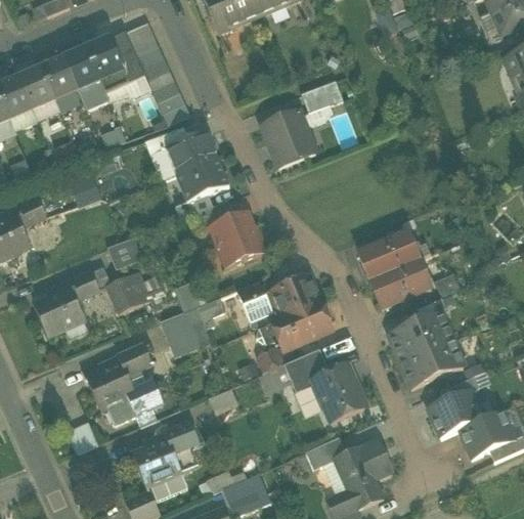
[(41,3),(47,16),(70,7),(67,0),(49,0),(41,3)]
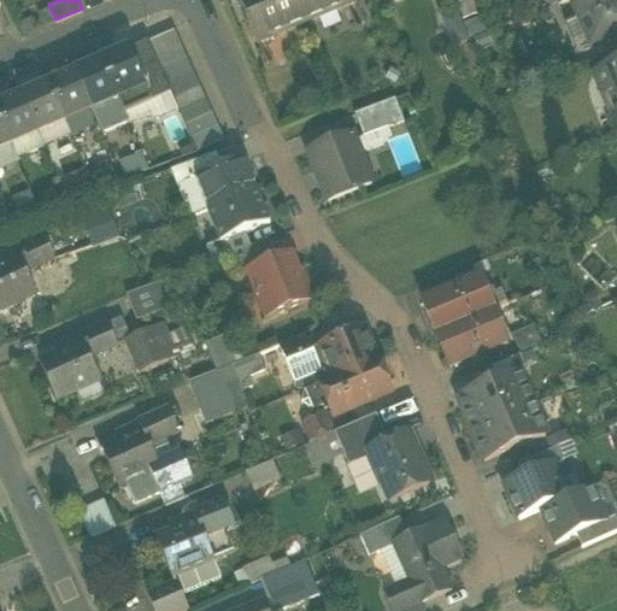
[(256,39),(306,18),(298,0),(240,0),(256,39)]
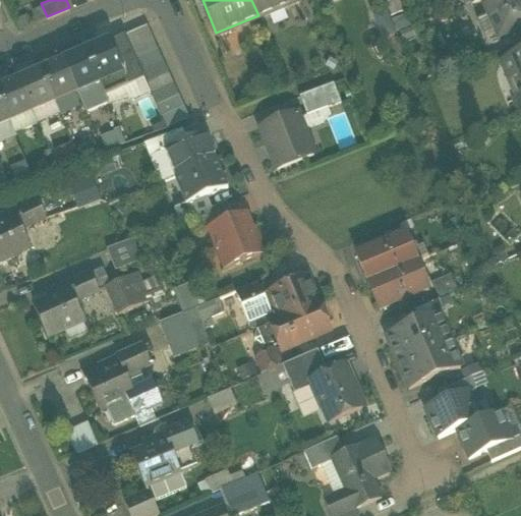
[(251,0),(258,15),(294,0),(251,0)]
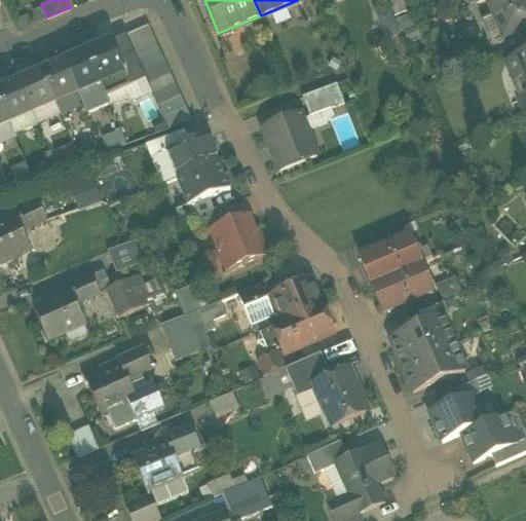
[(390,7),(393,14),(409,8),(405,0),(387,0),(390,7)]
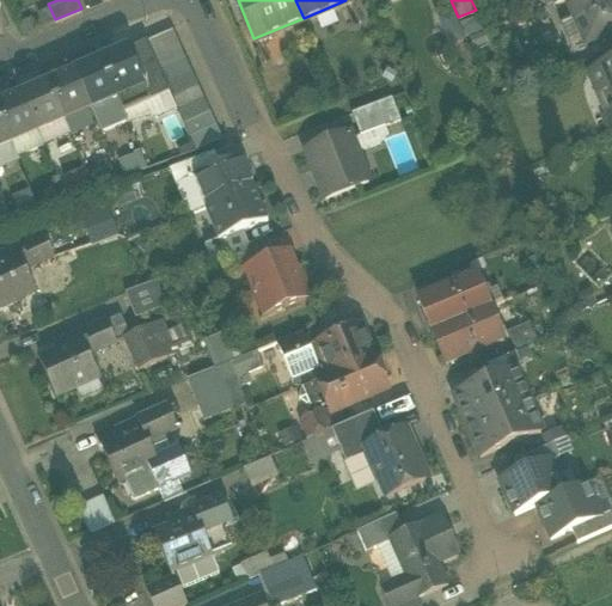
[(569,0),(585,40),(611,28),(611,0),(569,0)]
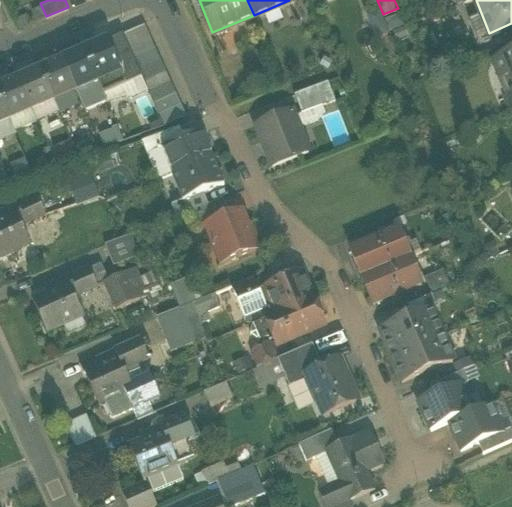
[(366,13),(376,35),(390,29),(385,17),(383,14),(380,7),(366,13)]
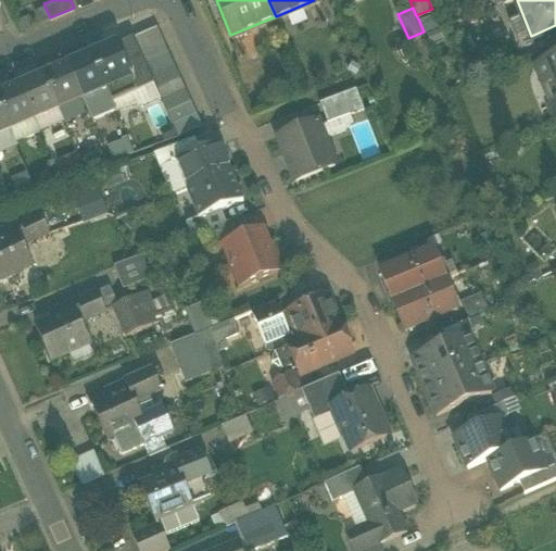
[(434,12),(418,19),(424,32),(440,25),(434,12)]
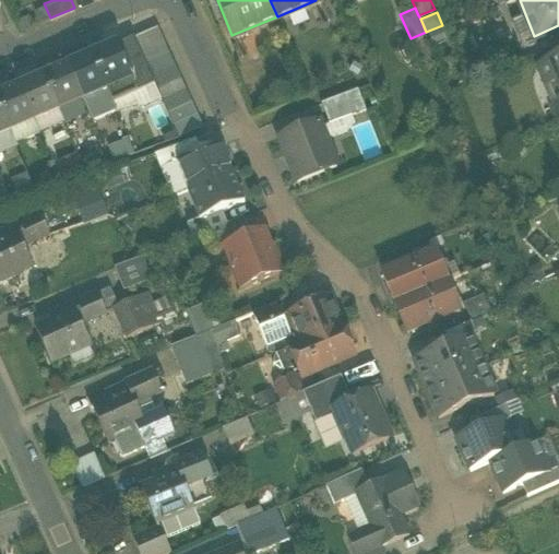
[(133,35),(140,48),(163,37),(157,24),(133,35)]
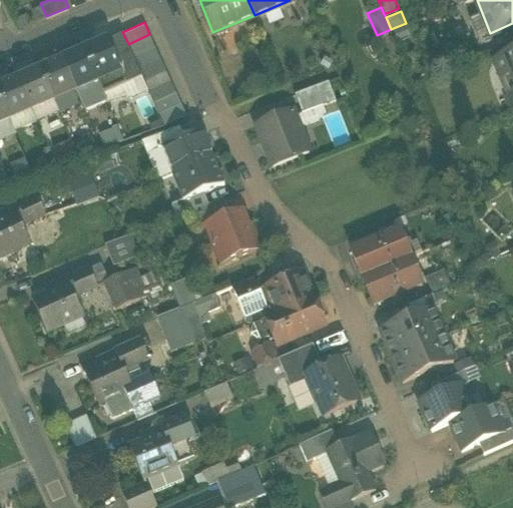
[(109,38),(114,49),(128,44),(122,32),(109,38)]
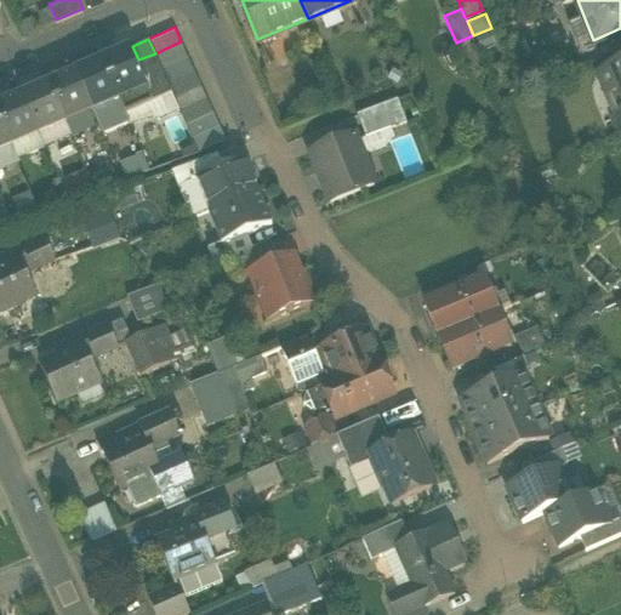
[(155,53),(161,69),(188,57),(181,41),(155,53)]
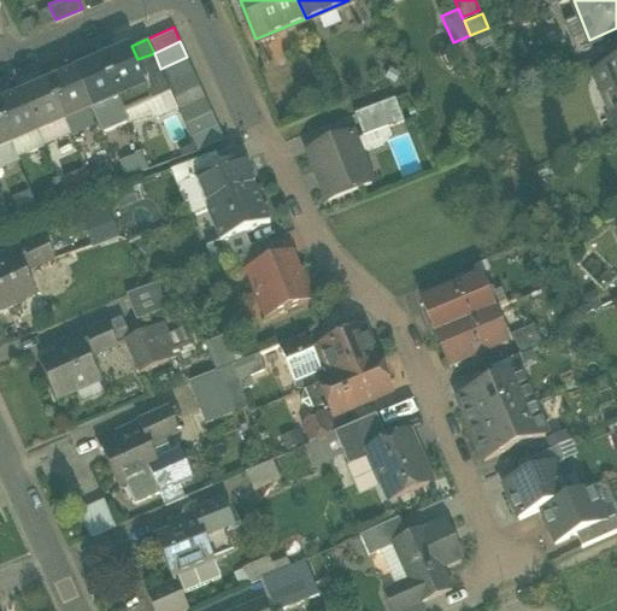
[(101,56),(117,94),(146,81),(147,81),(137,59),(131,46),(130,43),(101,56)]
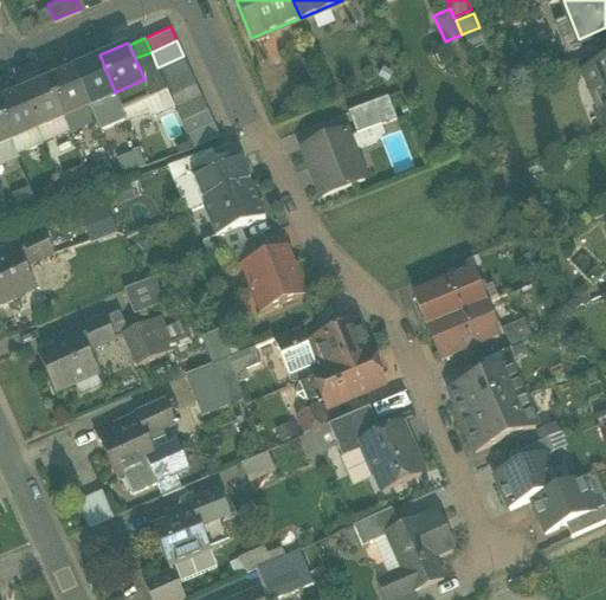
[(158,68),(152,52),(135,58),(144,79),(143,79),(150,95),(167,86),(163,81),(158,68)]
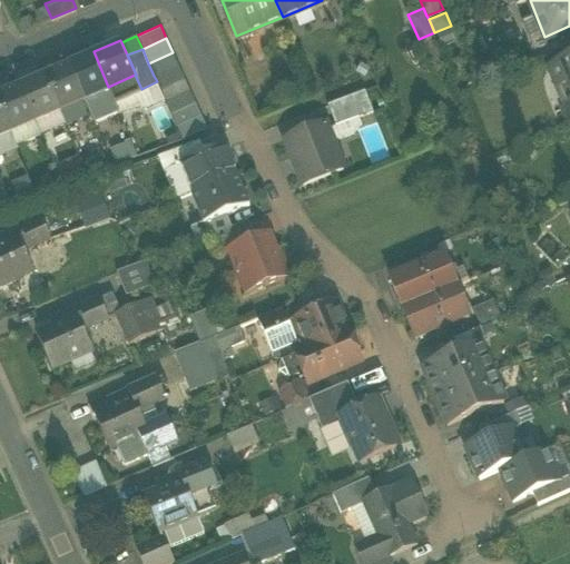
[(69,62),(84,97),(108,87),(94,51),(69,62)]
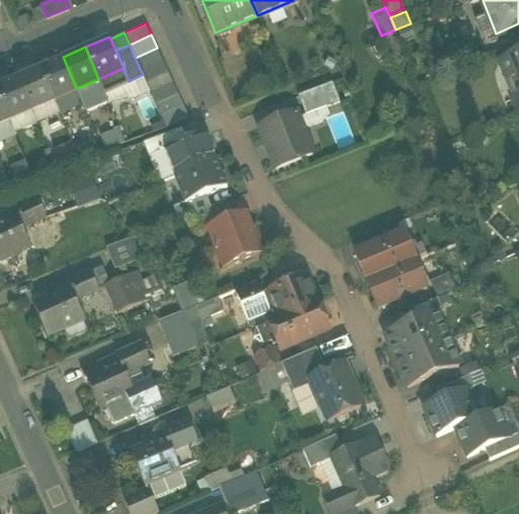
[(135,58),(140,69),(162,59),(157,48),(135,58)]
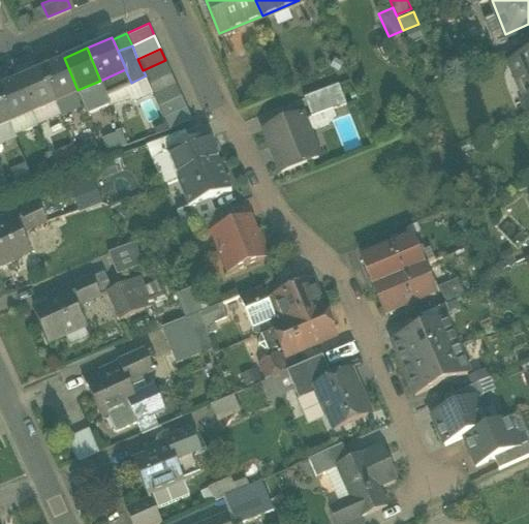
[(526,97),(526,98),(528,96),(528,52),(510,60),(517,74),(521,72),(528,93),(528,94),(525,96),(526,97)]
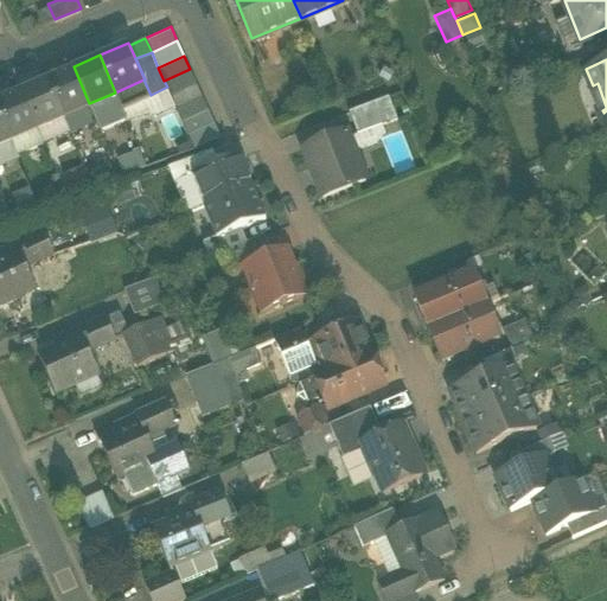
[(74,66),(46,78),(63,115),(87,104),(89,103),(74,66)]
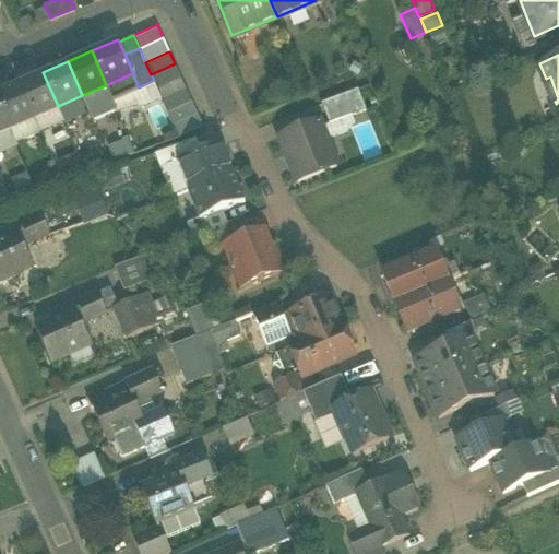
[(154,80),(156,85),(180,75),(175,63),(151,74),(154,80)]
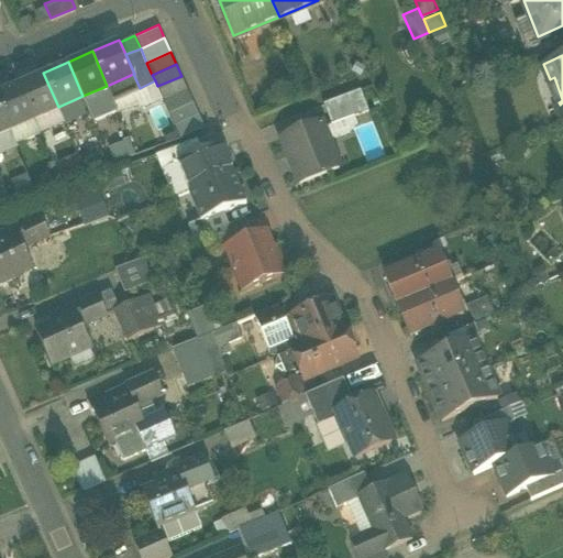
[(19,83),(33,117),(58,107),(43,73),(19,83)]
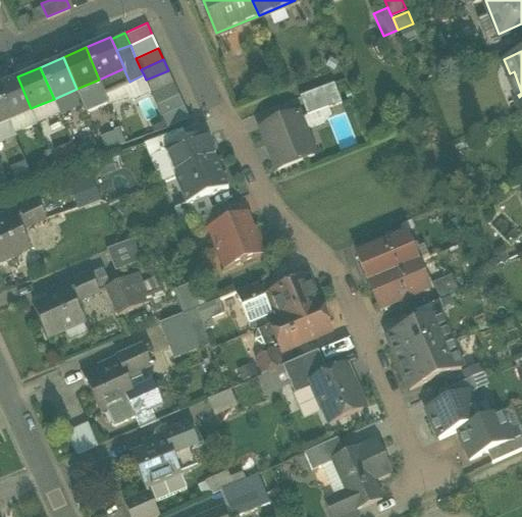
[(129,82),(123,68),(99,80),(105,92),(129,82)]
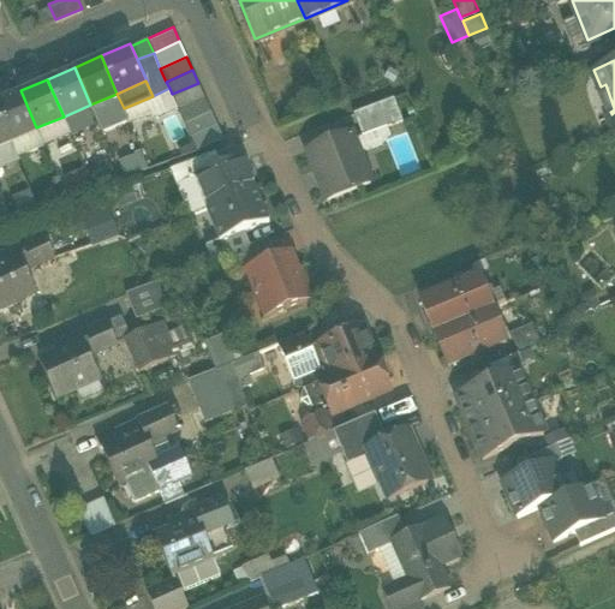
[(178,106),(178,107),(204,96),(198,83),(172,94),(178,106)]
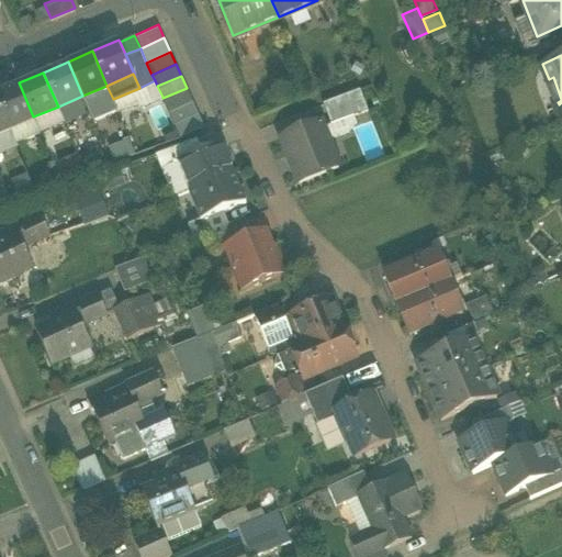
[(549,79),(558,102),(561,100),(561,99),(553,77),(549,79)]
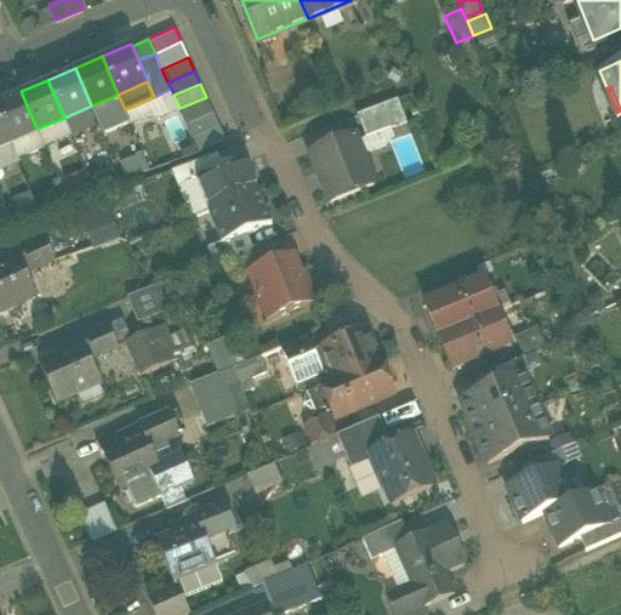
[(154,97),(125,109),(129,119),(131,123),(153,112),(159,117),(180,107),(174,95),(171,89),(154,97)]
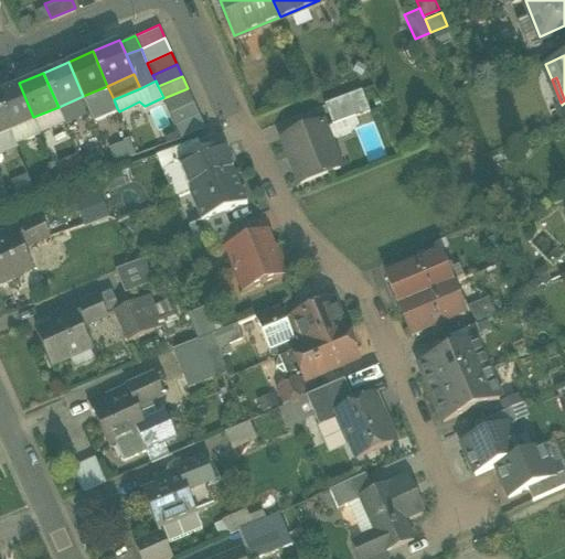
[(0,90),(0,106),(9,128),(33,117),(19,83),(0,90)]
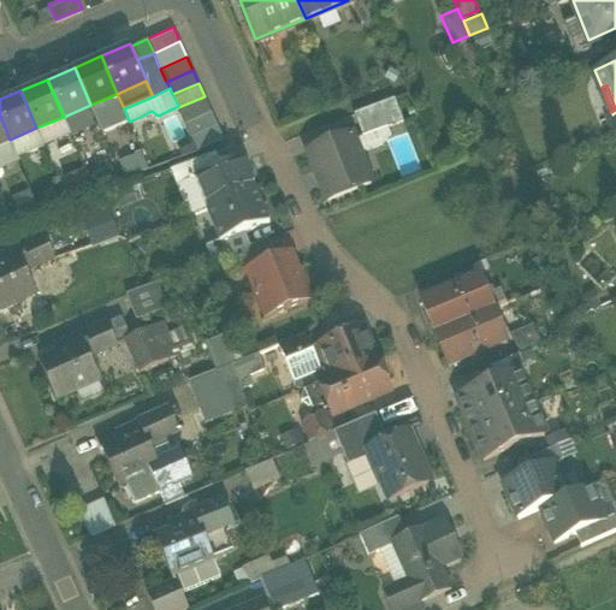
[(124,108),(117,94),(90,105),(101,129),(128,118),(124,108)]
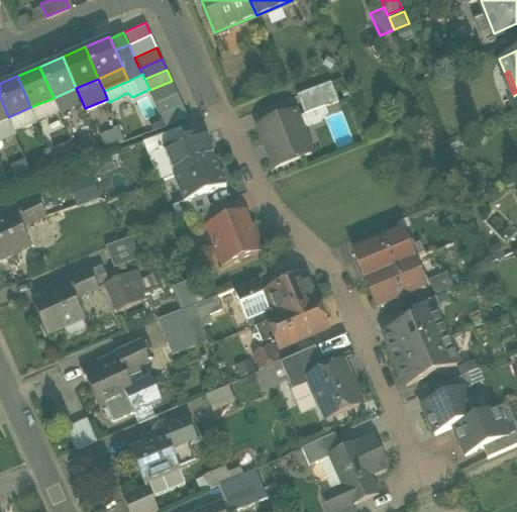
[(304,110),(304,111),(325,104),(338,99),(331,80),(298,92),(304,110)]
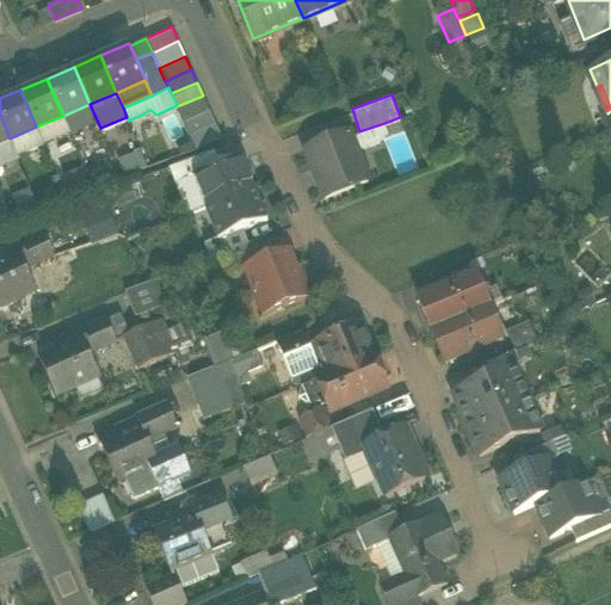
[(177,106),(183,119),(209,107),(203,96),(177,106)]
